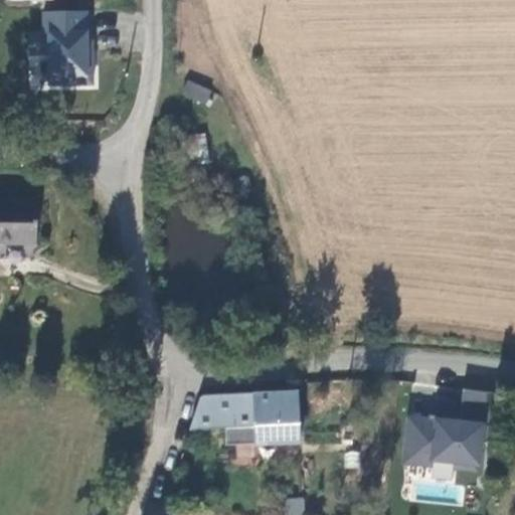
[(110,23),(107,0),(91,0),(95,25),(110,23)]
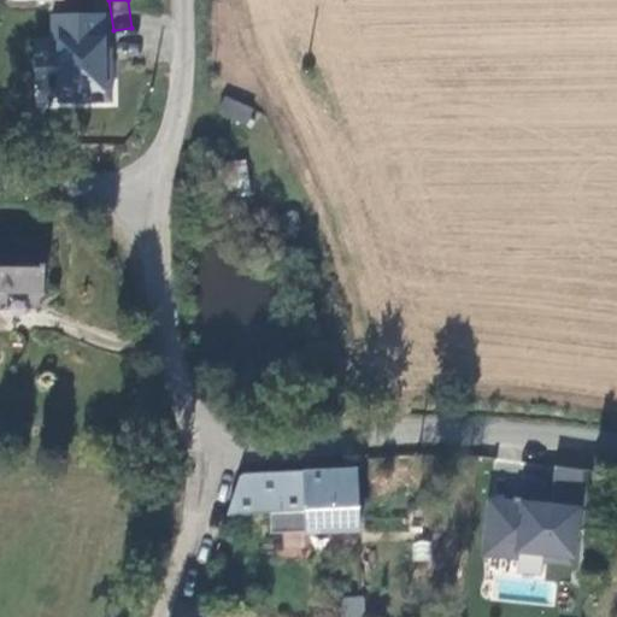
[(128,107),(130,66),(117,65),(115,106),(128,107)]
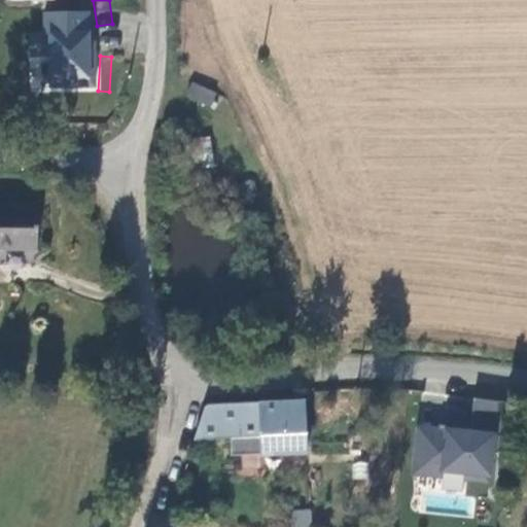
[(195,99),(219,107),(224,93),(200,84),(195,99)]
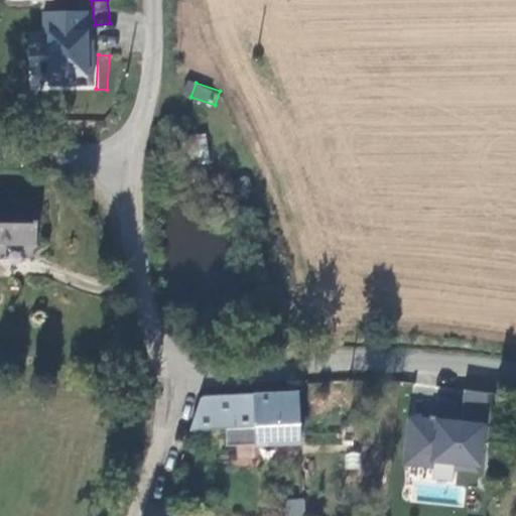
[(207,135),(187,134),(186,159),(206,160),(207,135)]
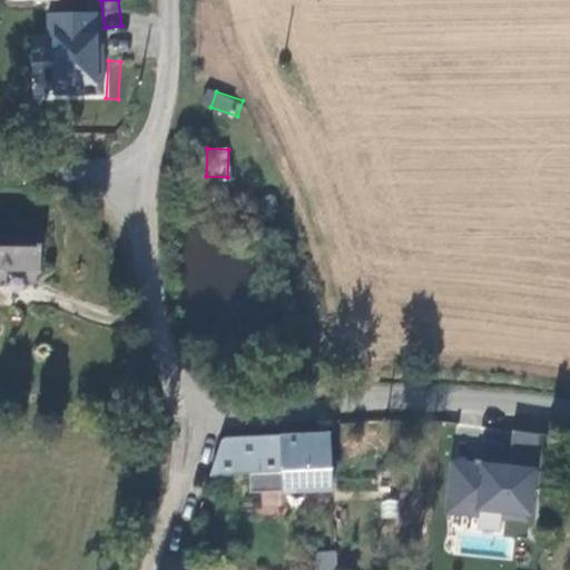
[(0,269),(37,269),(37,224),(0,224),(0,269)]
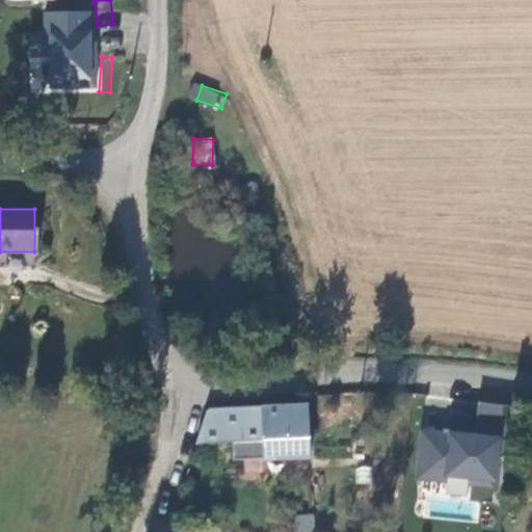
[(208,405),(198,442),(264,441),(264,455),(313,454),(312,403),(208,405)]
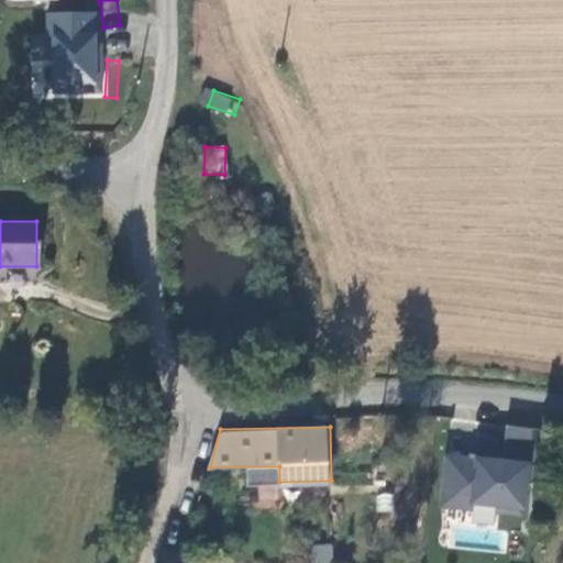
[(525,516),(530,463),(443,454),(439,507),(525,516)]
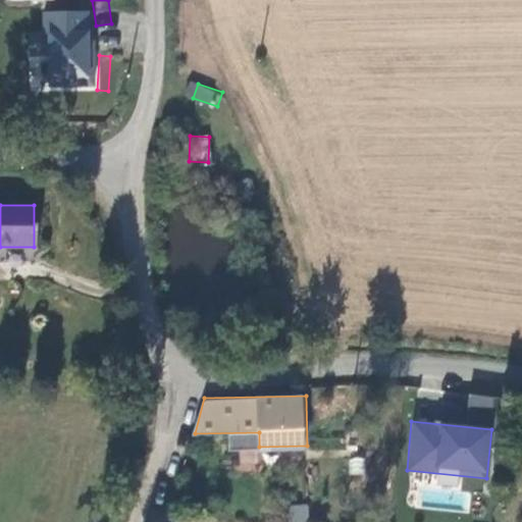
[(291,505),(290,521),(307,521),(308,505),(291,505)]
